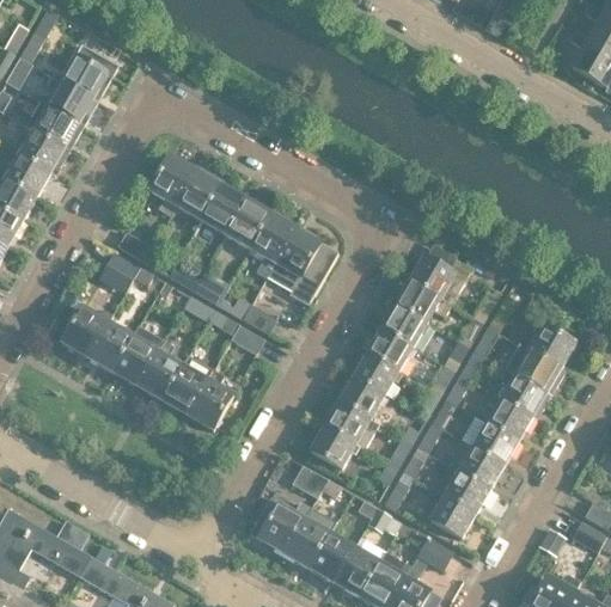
[(501,0),(495,11),(509,18),(519,2),(514,0),(501,0)]
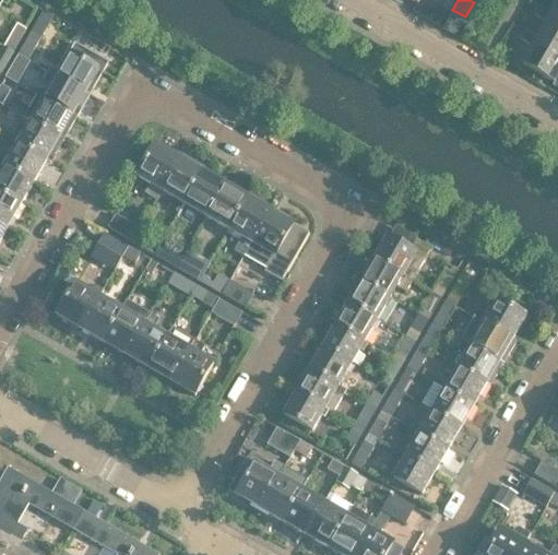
[(557,18),(550,14),(551,11),(538,3),(533,12),(546,20),(538,35),(535,39),(557,50),(557,18)]
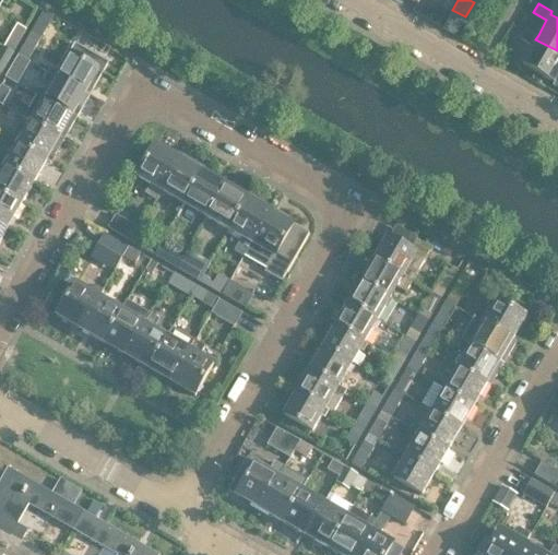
[(18,42),(26,26),(16,21),(8,36),(18,42)]
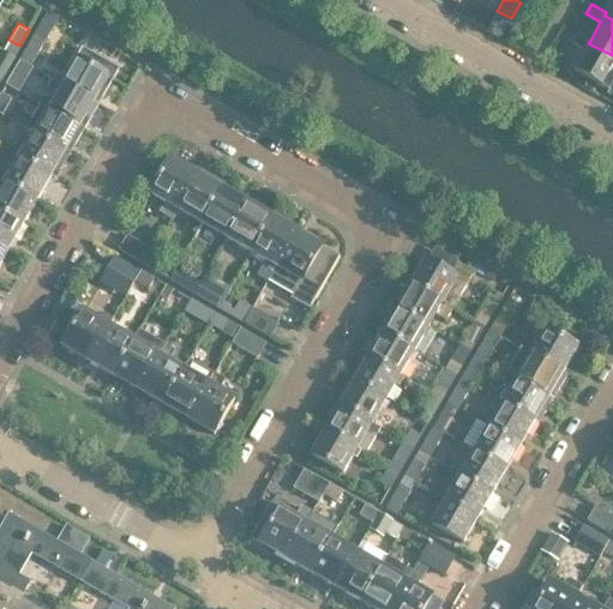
[(607,89),(612,78),(612,55),(588,43),(592,38),(576,29),(569,41),(584,50),(574,70),(607,89)]
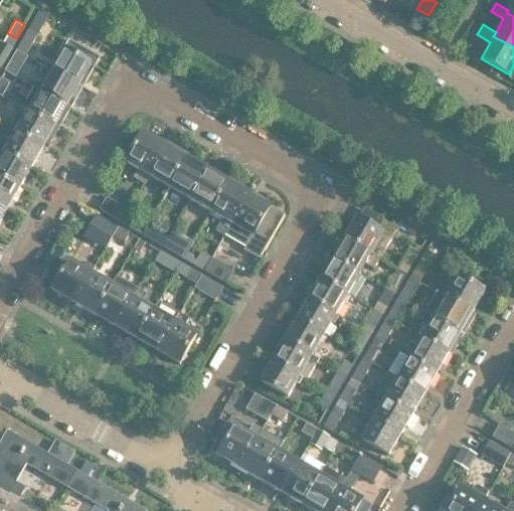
[(25,53),(38,32),(28,26),(16,48),(25,53)]
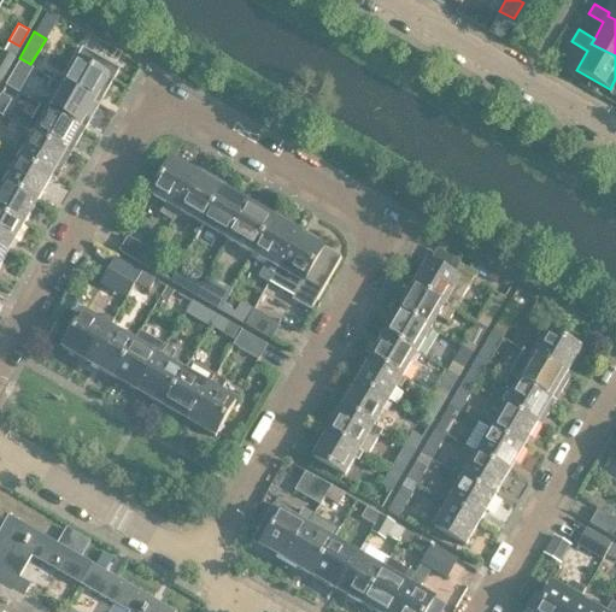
[(0,69),(5,71),(15,54),(4,48),(0,53),(0,69)]
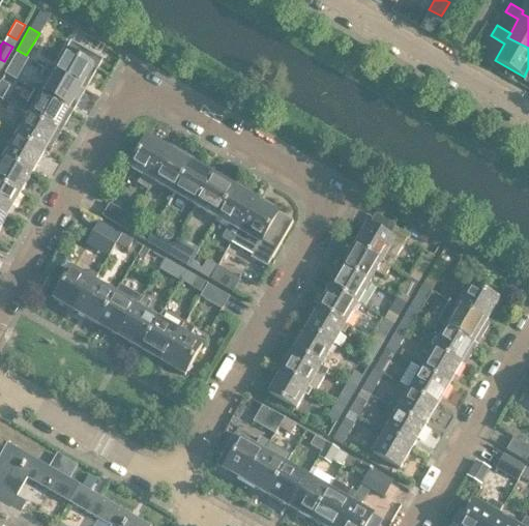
[(65,49),(53,70),(80,86),(93,64),(65,49)]
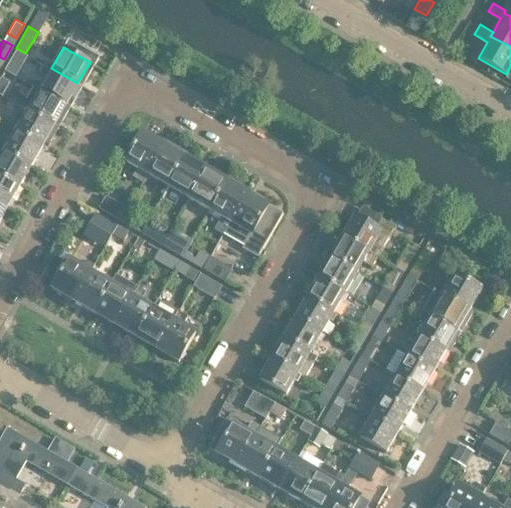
[(13,74),(22,60),(12,54),(4,68),(13,74)]
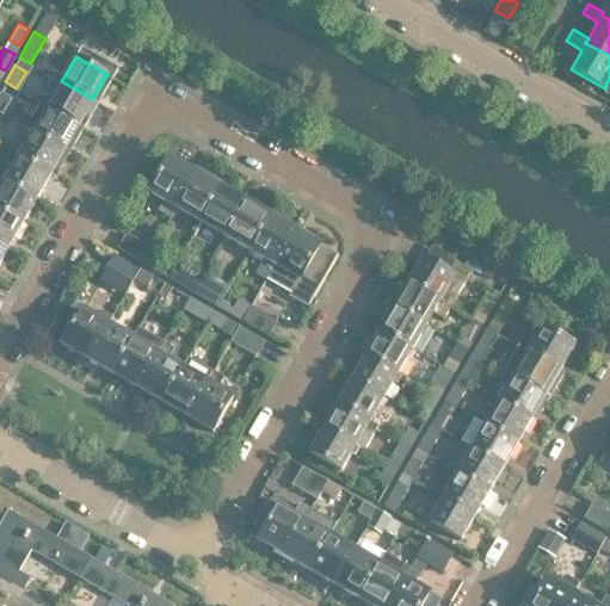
[(61,81),(47,105),(82,127),(97,101),(92,99),(61,81)]
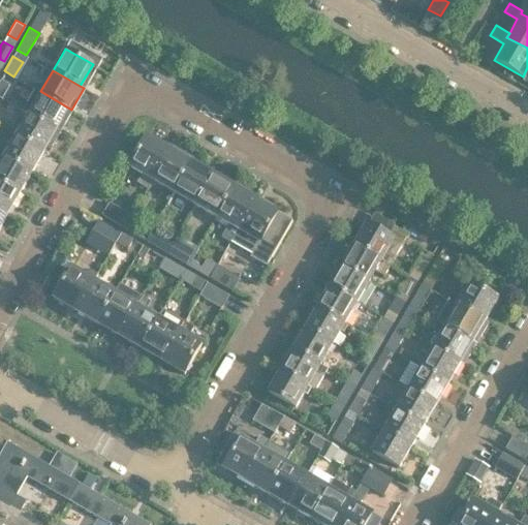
[(0,96),(2,97),(10,83),(0,76),(0,78),(0,96)]
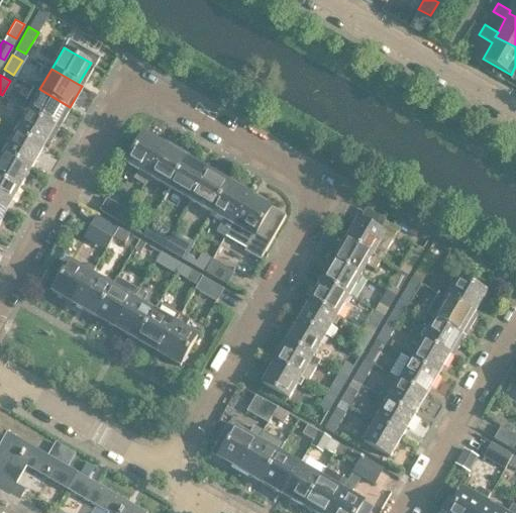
[(59,118),(62,120),(70,107),(39,89),(28,110),(55,125),(59,118)]
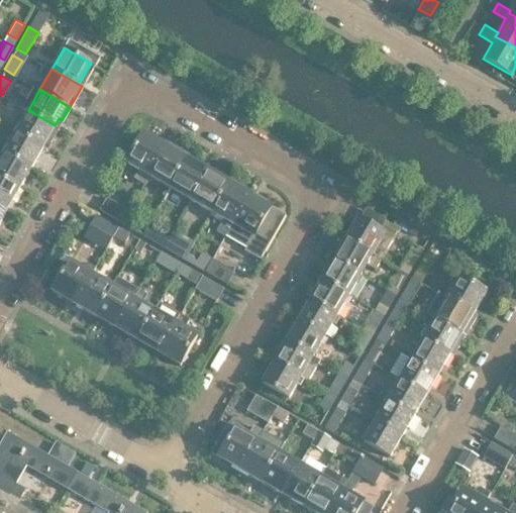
[(58,127),(55,125),(28,110),(16,130),(42,145),(46,138),(50,140),(58,127)]
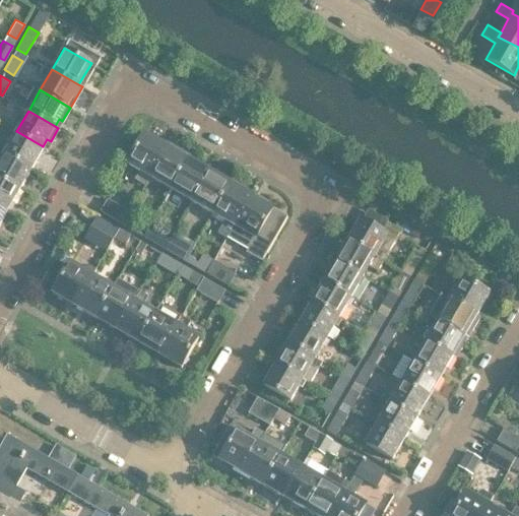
[(43,146),(16,131),(4,151),(30,167),(43,146)]
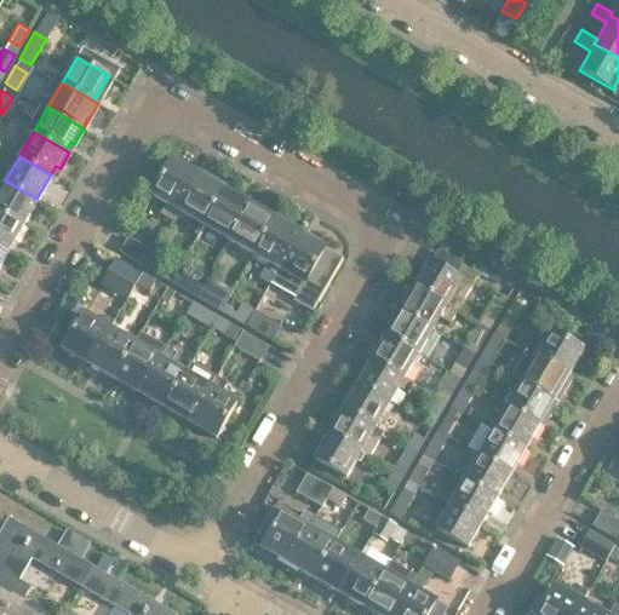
[(171,157),(150,193),(166,201),(161,211),(172,217),(177,208),(199,171),(200,168),(199,168),(196,172),(171,157)]
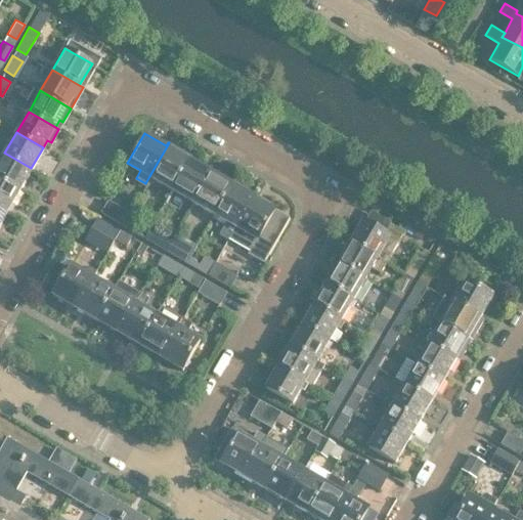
[(171,188),(188,159),(190,156),(180,148),(176,148),(168,144),(149,176),(171,188)]
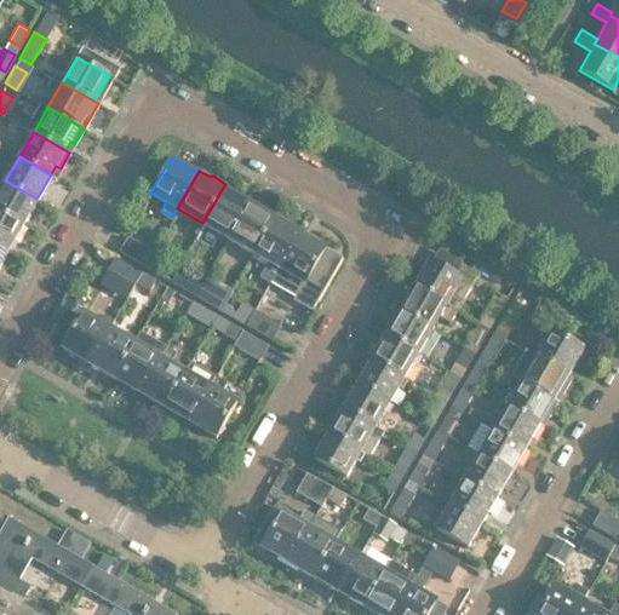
[(0,210),(23,224),(36,199),(5,180),(0,189),(0,210)]
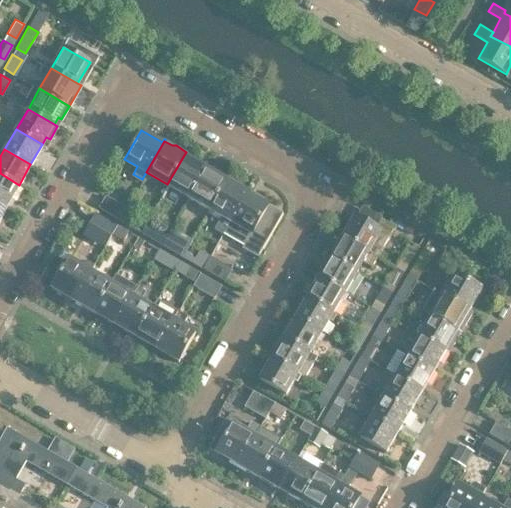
[(186,152),(184,155),(167,184),(188,196),(205,167),(185,156),(187,152),(186,152)]
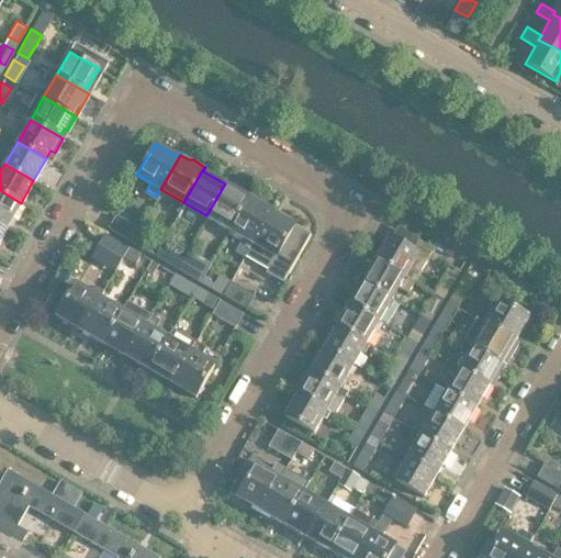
[(206,215),(229,227),(247,197),(225,183),(206,215)]
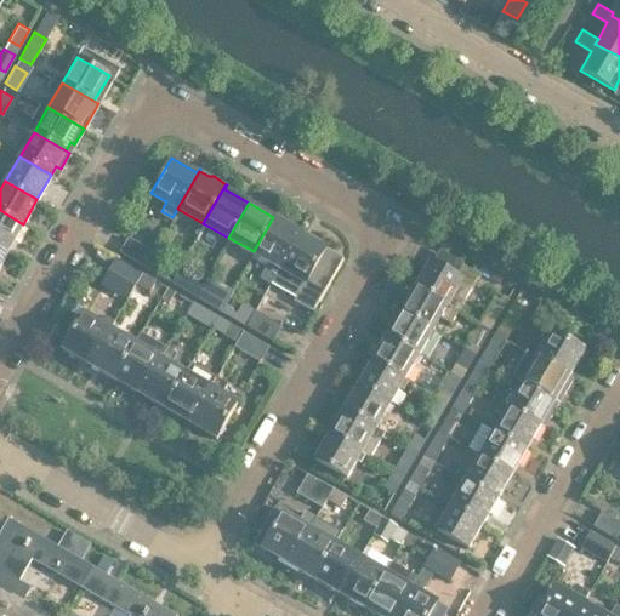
[(0,243),(9,249),(23,224),(0,210),(0,243)]
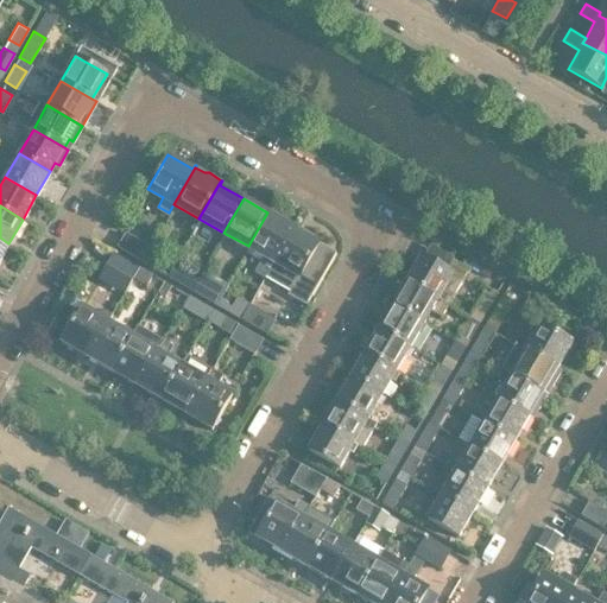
[(264,275),(273,260),(292,227),(267,213),(248,246),(263,255),(254,270),(264,275)]
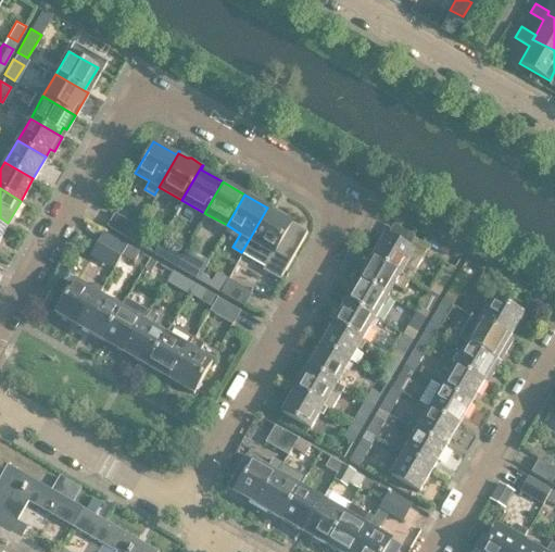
[(291,221),(267,208),(250,238),(273,252),(291,221)]
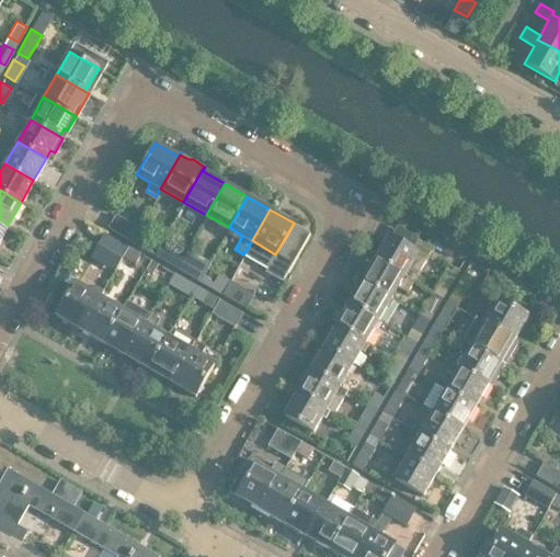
[(130,239),(138,226),(116,213),(109,226),(130,239)]
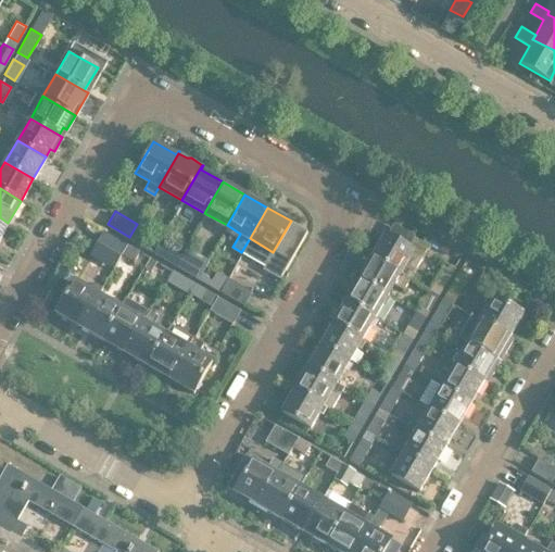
[(138,224),(137,224),(129,237),(129,238),(142,245),(148,235),(136,228),(138,224)]
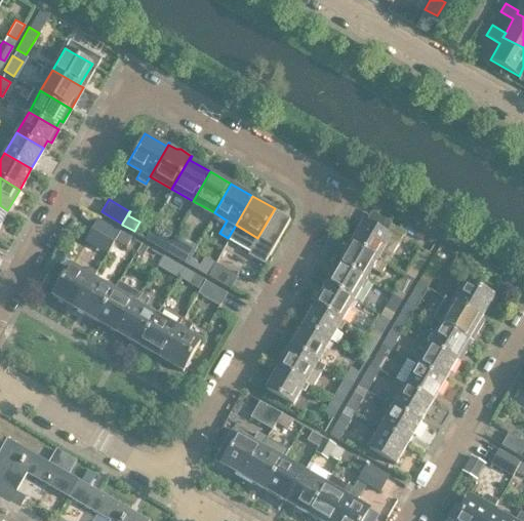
[(112,242),(119,229),(98,216),(90,230),(112,242)]
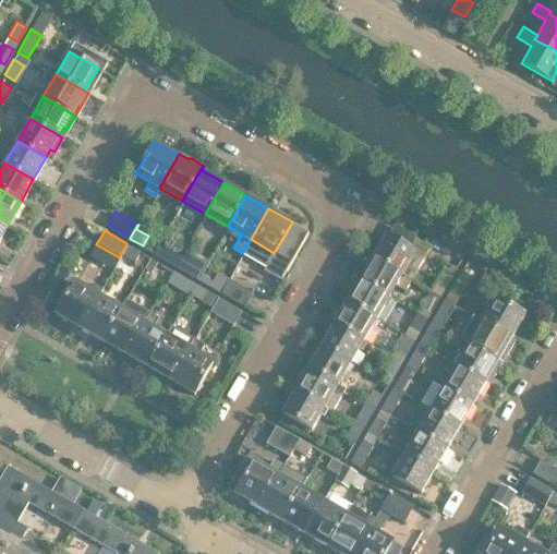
[(386,233),(373,256),(401,273),(410,278),(428,249),(413,239),(409,247),(386,233)]
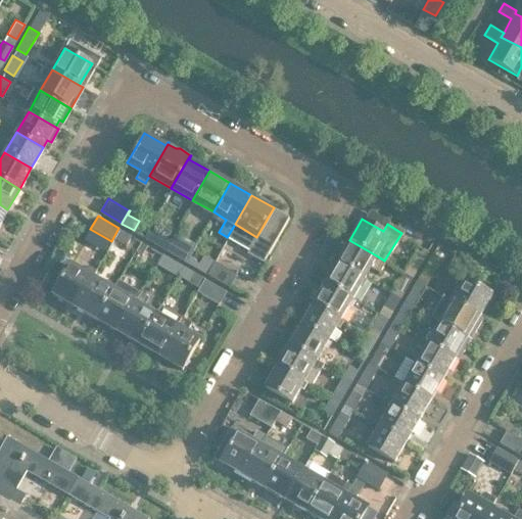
[(120,228),(119,228),(111,241),(112,241),(114,237),(126,243),(131,234),(120,228)]
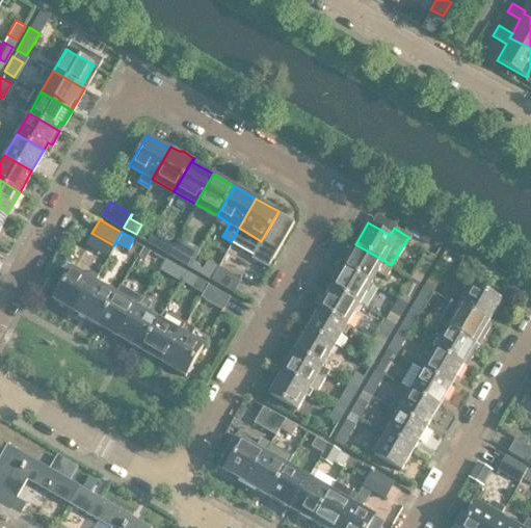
[(166,253),(173,242),(161,236),(155,246),(166,253)]
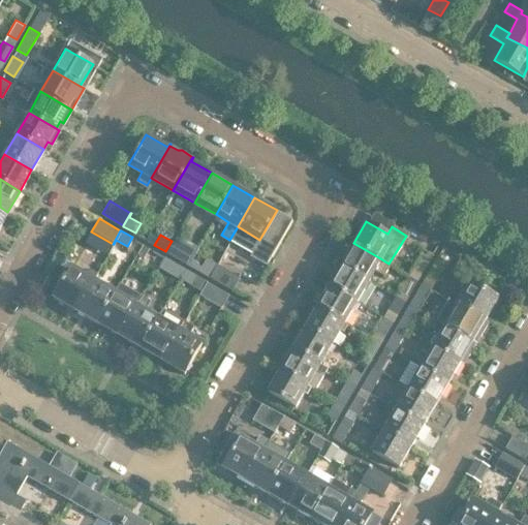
[(184,248),(172,241),(165,251),(178,258),(184,248)]
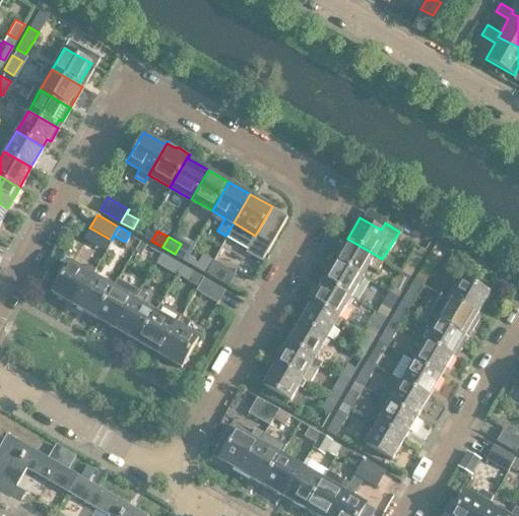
[(382,259),(374,254),(347,239),(335,260),(362,275),(368,264),(378,269),(383,260),(382,259)]
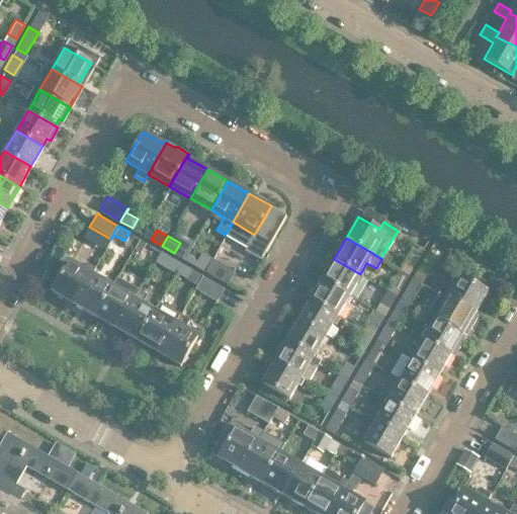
[(411,248),(420,253),(424,247),(419,245),(416,250),(411,248)]
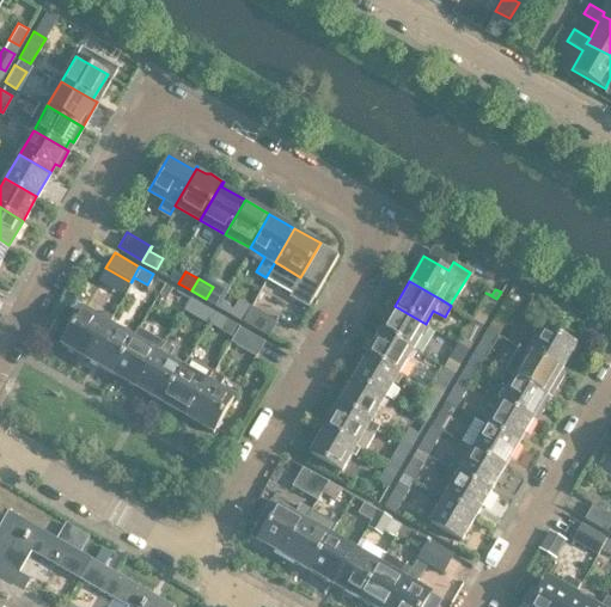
[(471,318),(482,324),(496,299),(486,293),(471,318)]
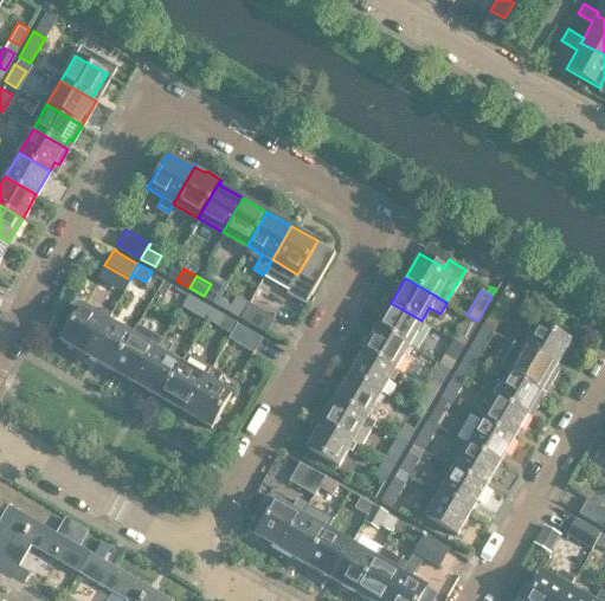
[(201,299),(187,292),(181,303),(195,311),(201,299)]
